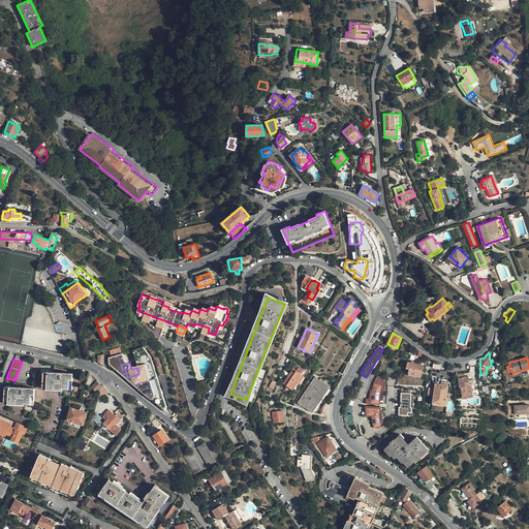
[(422,376),(424,366),(414,364),(411,363),(407,363),(406,368),(409,369),(408,373),(422,376)]
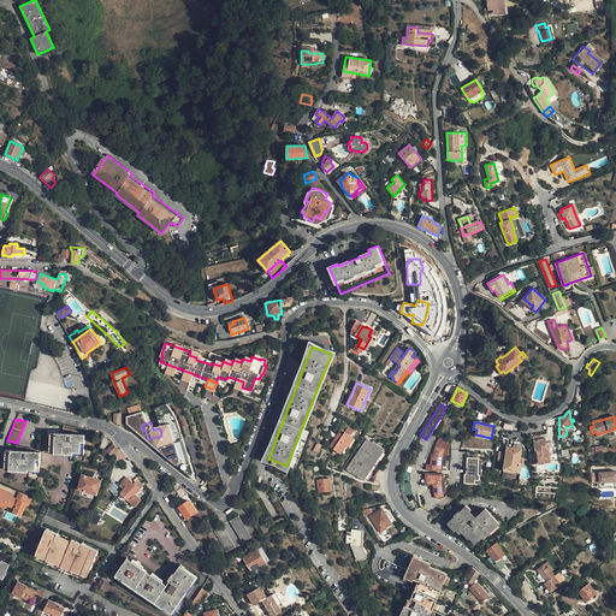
[(354,432),(349,428),(345,433),(342,431),(331,446),(335,450),(339,452),(341,454),(347,445),(345,444),(351,437),(354,432)]
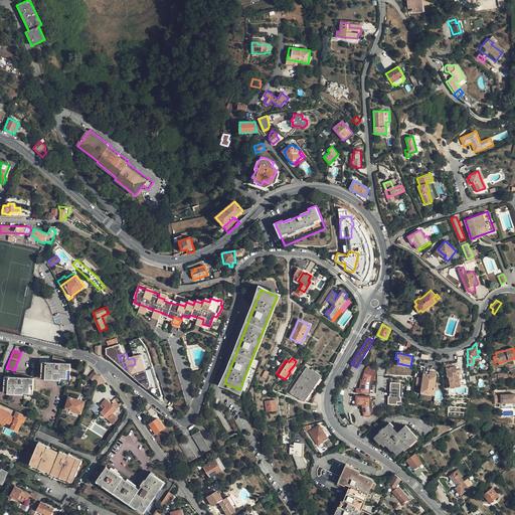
[(70,379),(70,362),(67,362),(42,361),(41,378),(70,379)]
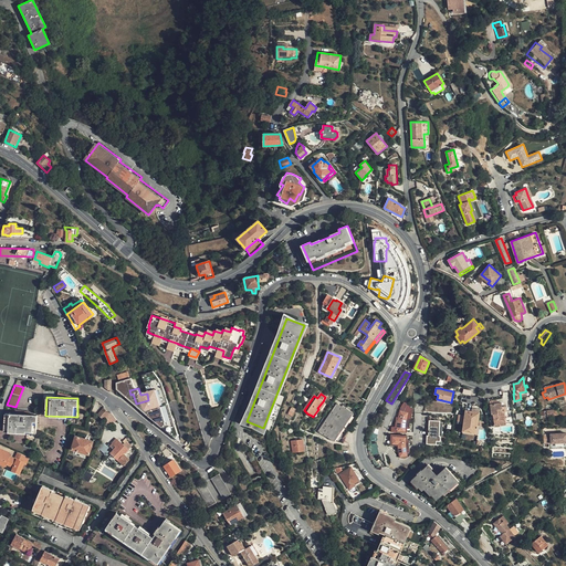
[(502,402),(498,404),(490,405),(492,413),(493,413),(495,428),(500,427),(500,425),(506,423),(505,419),(506,418),(505,412),(504,410),(503,411),(502,407),(502,402)]
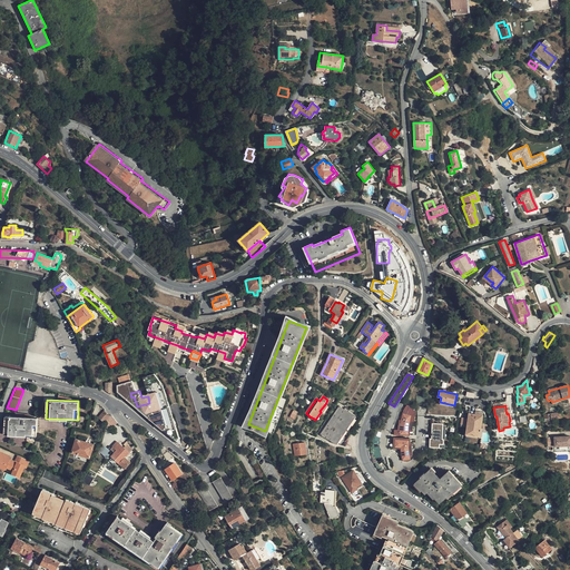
[(355,416),(340,406),(321,435),(325,439),(326,438),(335,444),(355,416)]
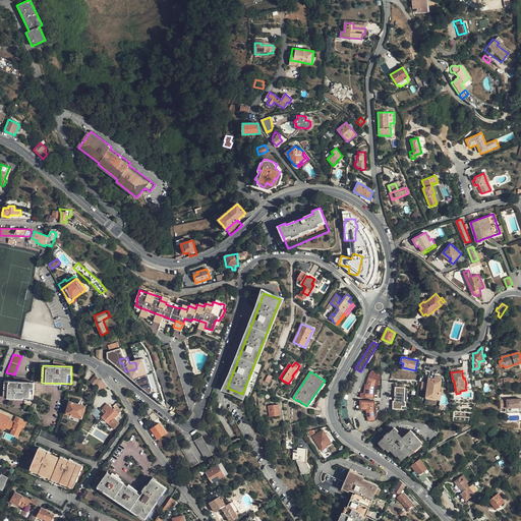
[(379,394),(379,372),(366,372),(366,393),(360,393),(360,398),(373,398),(373,394),(379,394)]
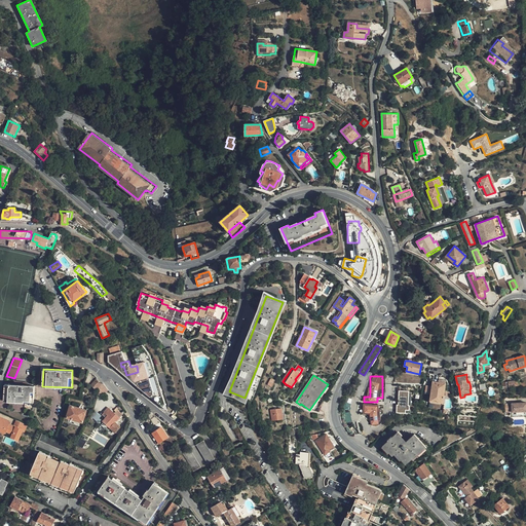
[(153,377),(148,379),(151,389),(145,390),(147,396),(158,391),(153,377)]
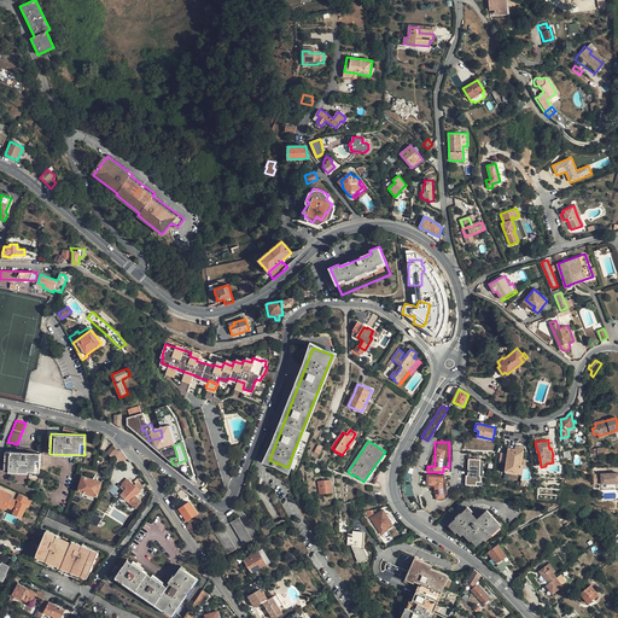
[(120,450),(114,445),(108,453),(112,458),(116,455),(120,450)]
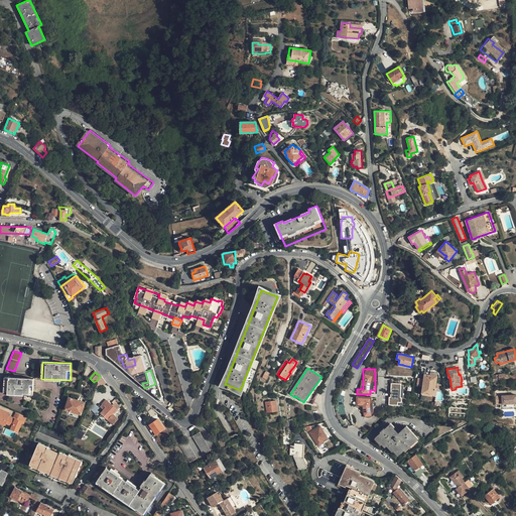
[(424,375),(422,393),(434,395),(435,387),(437,377),(424,375)]
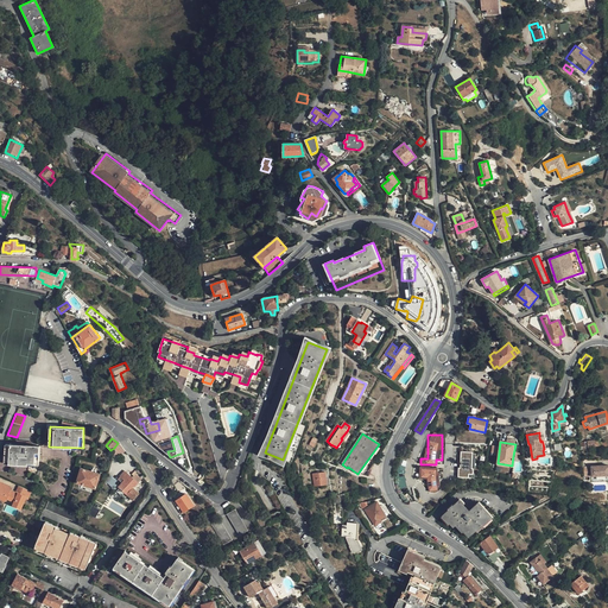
[(120,443),(118,443),(114,448),(120,455),(126,450),(120,443)]
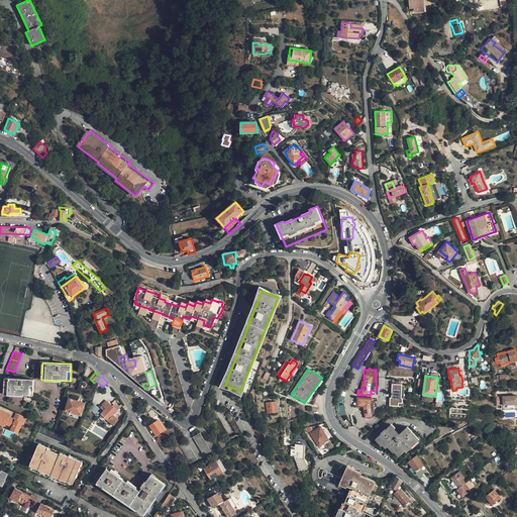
[(32,395),(34,379),(27,379),(5,378),(4,394),(32,395)]
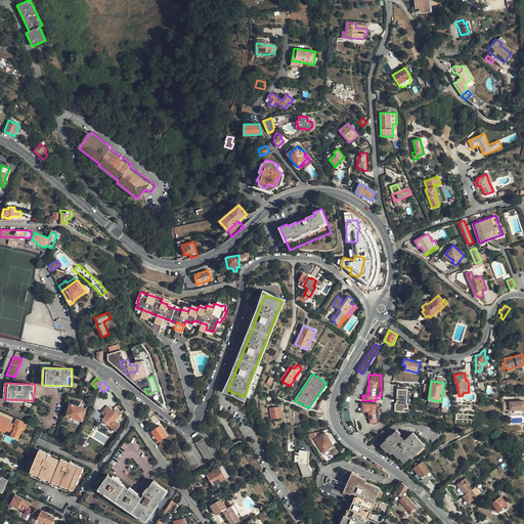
[(397,389),(395,411),(408,412),(410,390),(397,389)]
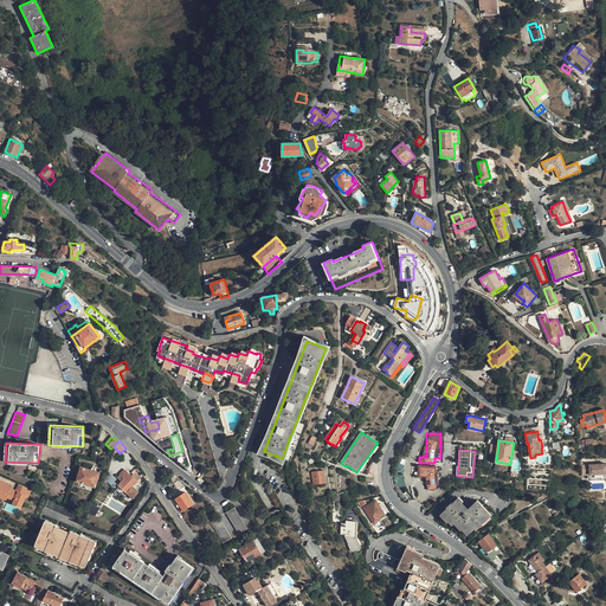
[(605,464),(590,465),(590,475),(605,474),(605,464)]
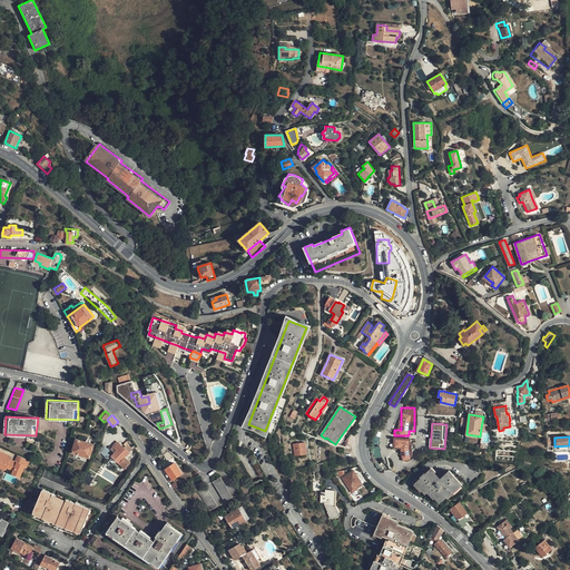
[(393,449),(401,449),(401,460),(411,461),(411,439),(393,438),(393,449)]
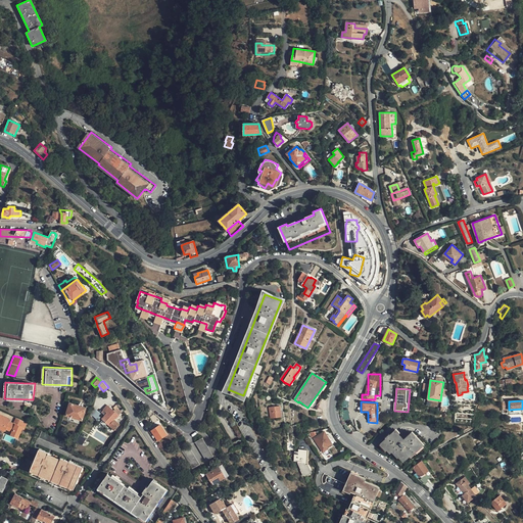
[(87,408),(70,402),(66,415),(83,420),(87,408)]
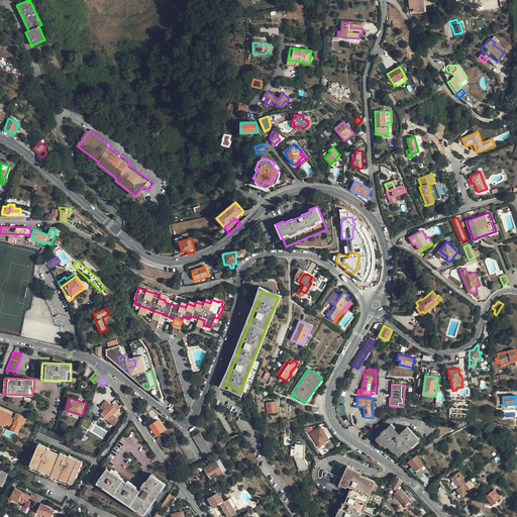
[(106,400),(102,404),(103,405),(101,408),(104,410),(100,414),(113,425),(119,419),(114,415),(118,411),(117,410),(120,407),(113,401),(111,402),(113,404),(112,405),(106,400)]
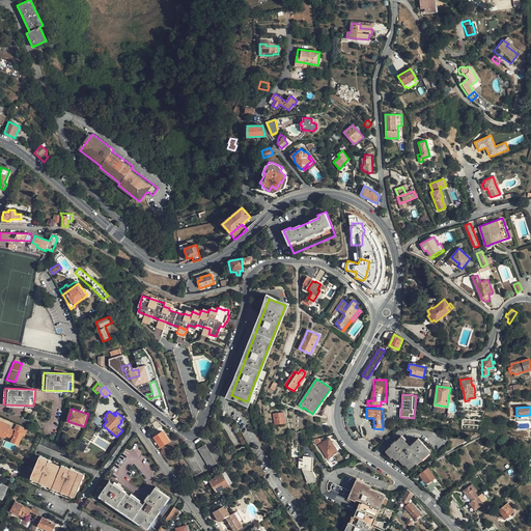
[(285,423),(283,412),(274,414),(275,425),(285,423)]
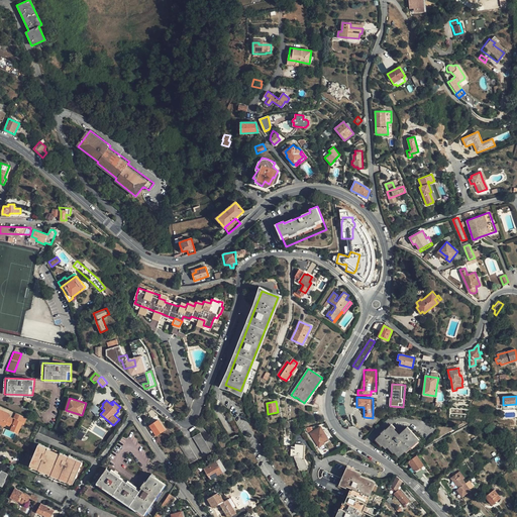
[(96,405),(91,409),(96,415),(101,411),(96,405)]
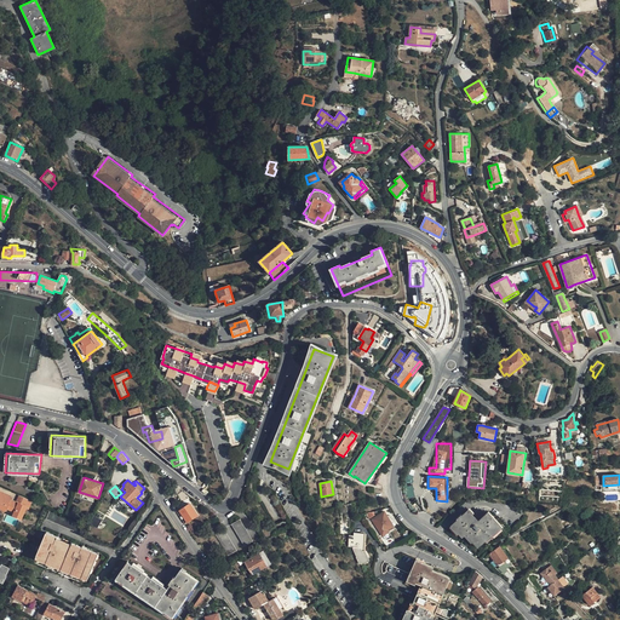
[(18,505),(22,499),(15,495),(15,498),(5,494),(0,491),(0,506),(6,510),(9,504),(7,504),(9,501),(18,505)]
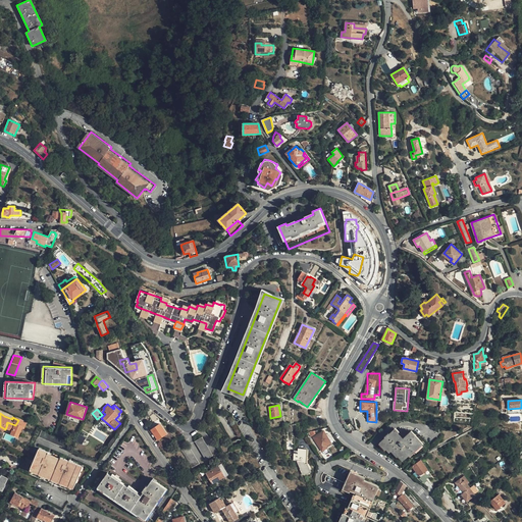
[(150,432),(156,440),(166,433),(160,424),(149,431),(150,432)]
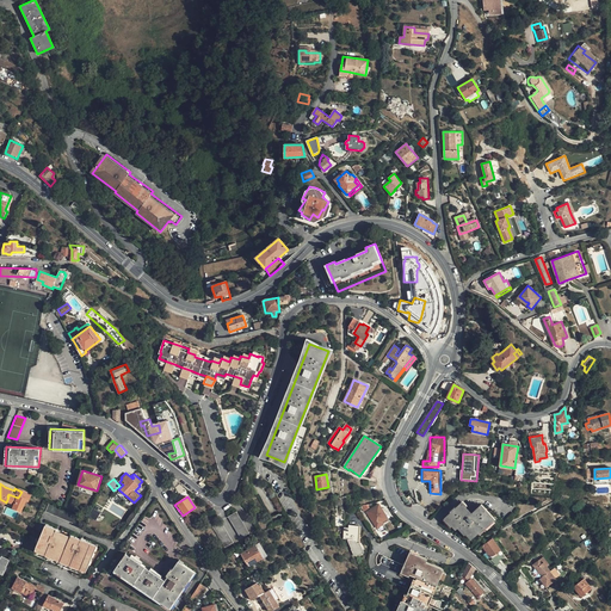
[(466,507),(461,504),(456,508),(451,513),(445,518),(452,525),(456,529),(457,528),(460,526),(466,534),(471,539),(479,532),(493,519),(480,506),(471,513),(466,507)]
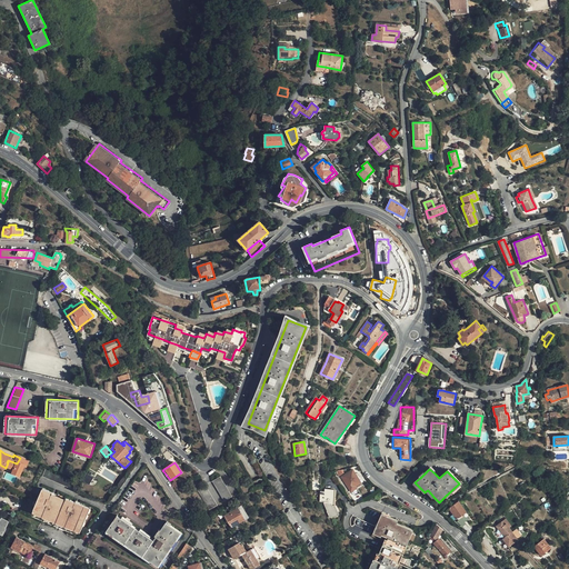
[(353,470),(341,477),(351,492),(357,488),(356,487),(361,483),(353,470)]
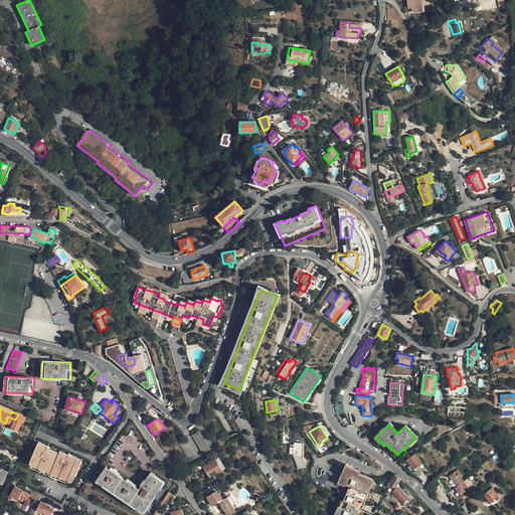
[(415,438),(416,437),(406,425),(404,426),(415,438)]
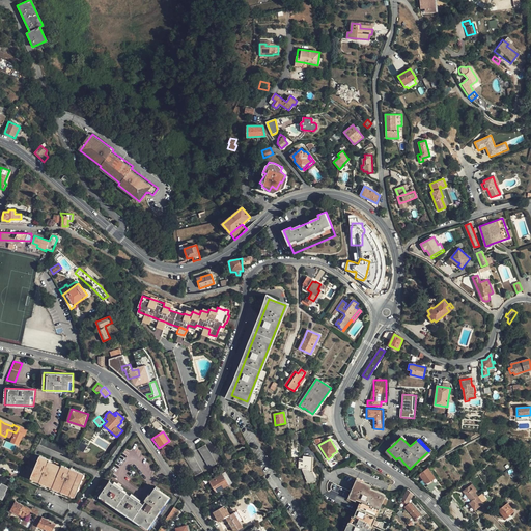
[(78,449),(84,452),(86,445),(81,443),(78,449)]
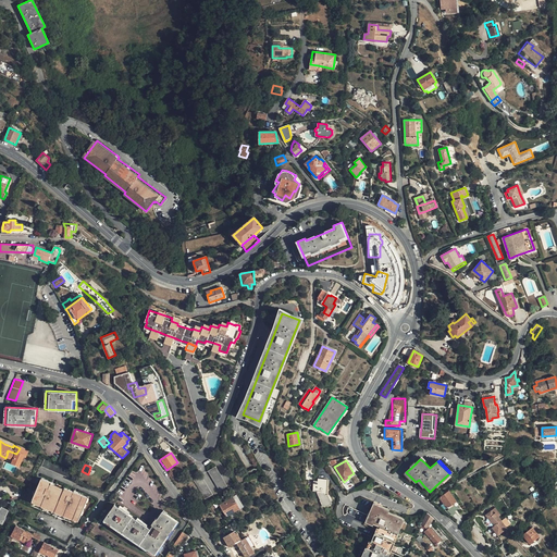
[(220,491),(227,485),(215,467),(209,470),(220,491)]
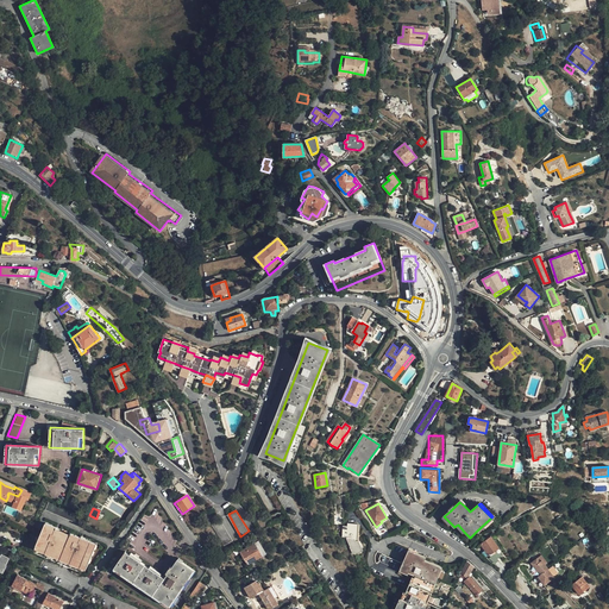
[(494,518),(493,516),(491,518),(477,531),(478,533),(494,518)]
